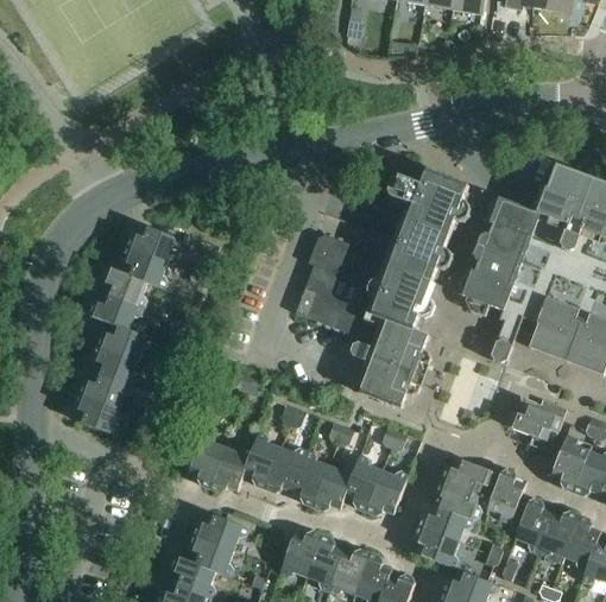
[(453,0),(452,8),(480,13),(483,0),(453,0)]
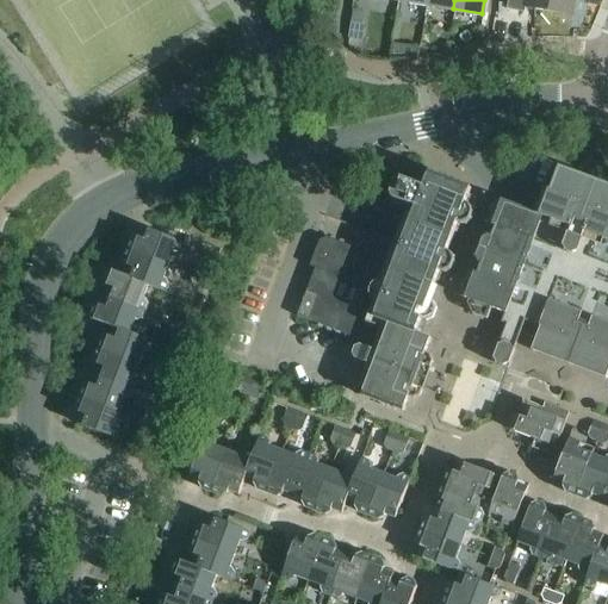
[(506,0),(504,6),(523,10),(523,4),(535,6),(558,10),(570,12),(571,0),(506,0)]
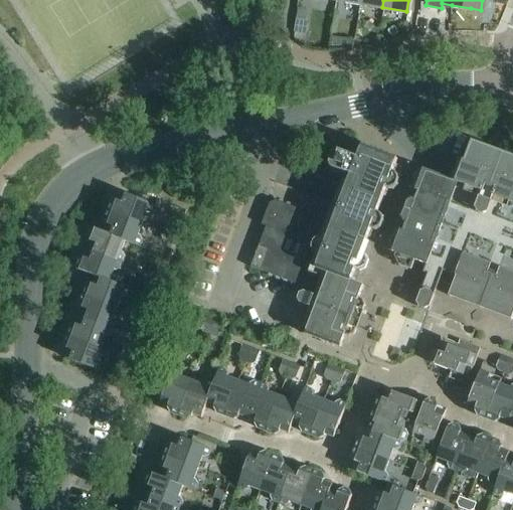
[(306,6),(297,5),(293,30),(304,31),(306,18),(304,18),(306,6)]
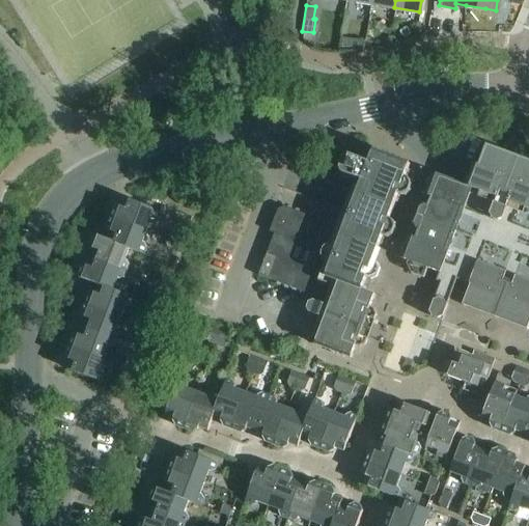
[(363,38),(339,34),(337,48),(362,46),(363,38)]
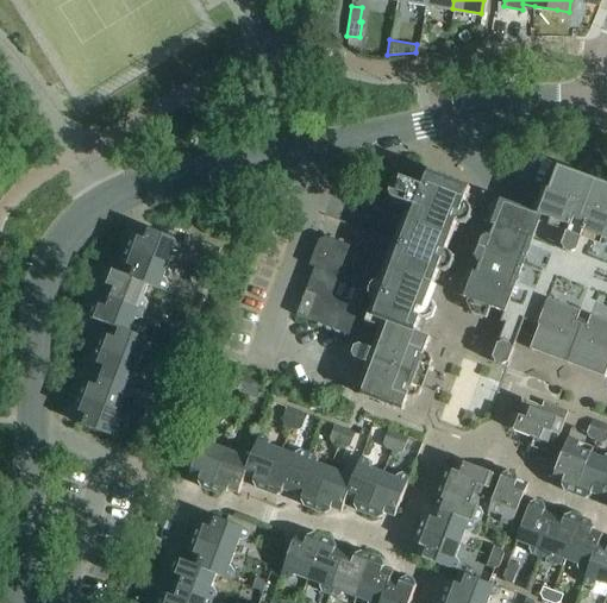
[(606,181),(593,177),(557,163),(548,187),(543,184),(538,198),(533,209),(495,195),(492,203),(486,220),(493,224),(489,233),(486,232),(480,234),(473,253),(476,259),(479,261),(475,270),(468,267),(458,293),(465,296),(464,300),(469,309),(485,315),(486,312),(499,316),(499,319),(502,320),(501,324),(502,324),(509,327),(515,330),(531,335),(532,332),(536,331),(530,347),(604,375),(606,365),(606,364),(606,181)]
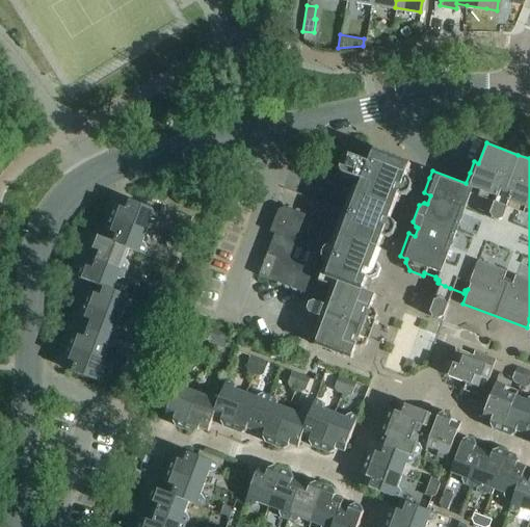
[(276,254),(268,277),(292,286),(307,292),(324,298),(329,300),(328,305),(313,298),(309,300),(307,306),(308,311),(319,315),(314,328),(319,331),(314,343),(350,357),(354,344),(359,345),(365,342),(366,338),(358,335),(366,315),(374,318),(375,313),(373,307),(369,305),(374,292),(365,289),(369,278),(375,274),(378,266),(376,260),(372,258),(381,234),(386,235),(391,233),(394,224),(392,218),(388,216),(391,208),(393,204),(397,191),(401,193),(407,190),(411,182),(407,176),(403,175),(408,161),(395,156),(372,148),(368,160),(360,156),(348,153),(344,154),(340,166),(342,170),(356,177),(353,184),(352,186),(341,218),(338,226),(283,205),(276,207),(268,230),(273,232),(266,251),(276,254)]
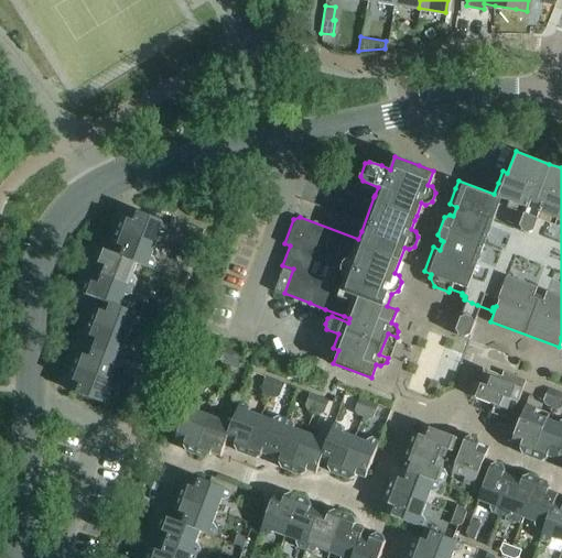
[(117,225),(119,229),(154,241),(159,230),(162,231),(165,229),(169,221),(130,207),(127,217),(123,215),(119,218),(117,225)]
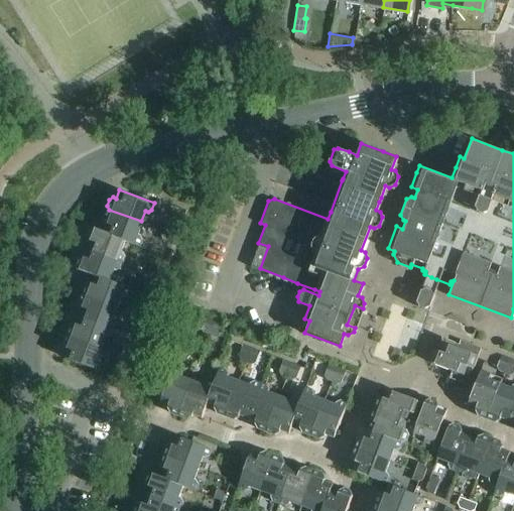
[(107,223),(104,230),(104,231),(124,238),(123,239),(138,244),(141,237),(139,234),(137,233),(141,221),(109,210),(104,211),(102,217),(104,222),(107,223)]
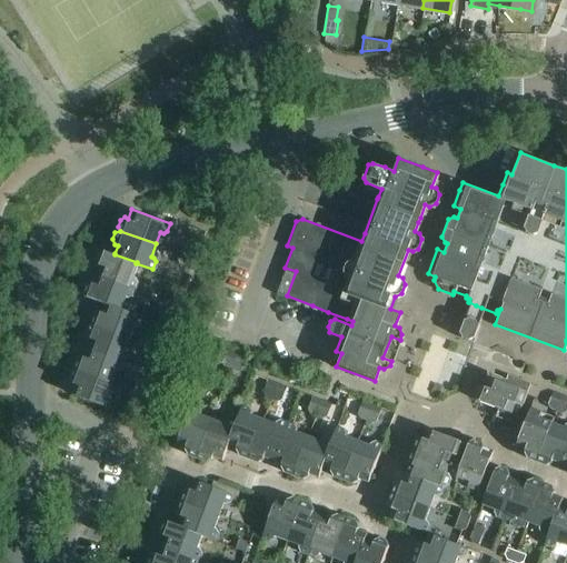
[(180,245),(178,252),(195,258),(198,249),(185,243),(180,245)]
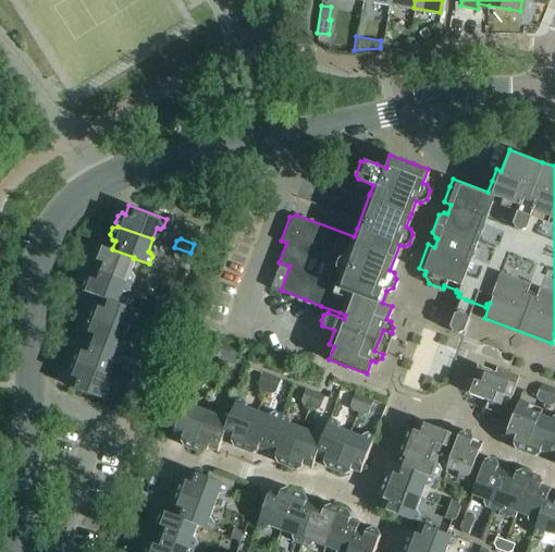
[(97,258),(94,268),(131,282),(134,274),(132,270),(128,269),(133,258),(134,257),(112,249),(112,248),(99,244),(94,246),(91,253),(94,257),(97,258)]
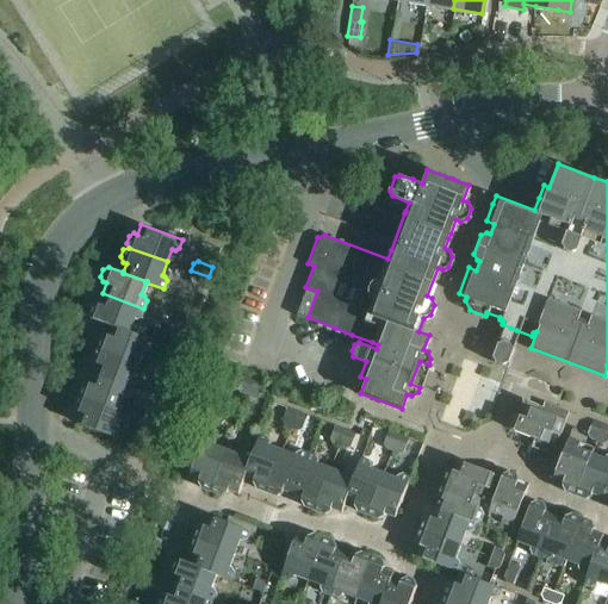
[(209,276),(191,271),(188,276),(190,281),(204,287),(209,276)]
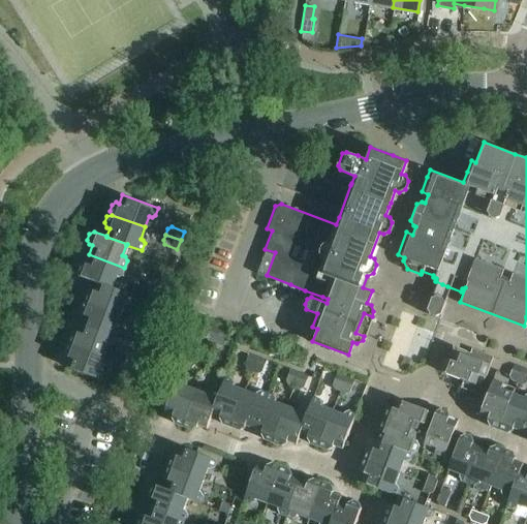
[(265,275),(267,275),(275,252),(265,249),(256,272),(265,275)]
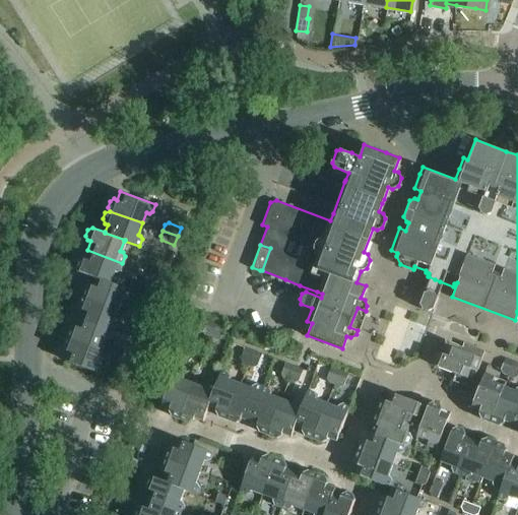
[(77,269),(94,276),(109,281),(110,280),(114,270),(116,271),(120,269),(122,263),(87,250),(84,258),(81,256),(77,259),(74,265),(77,269)]
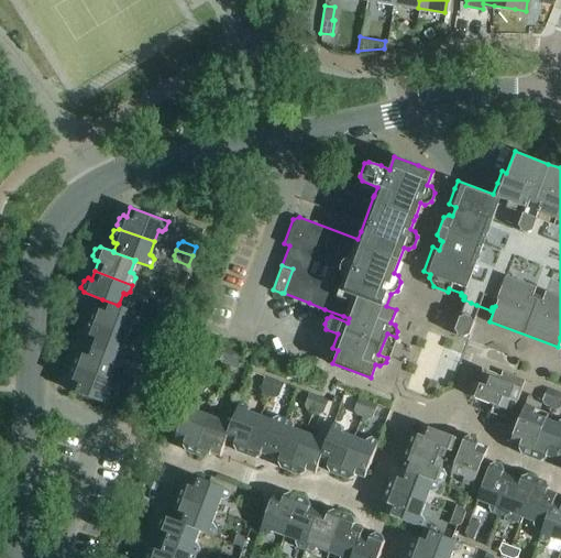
[(162,288),(160,295),(175,301),(178,292),(166,286),(162,288)]
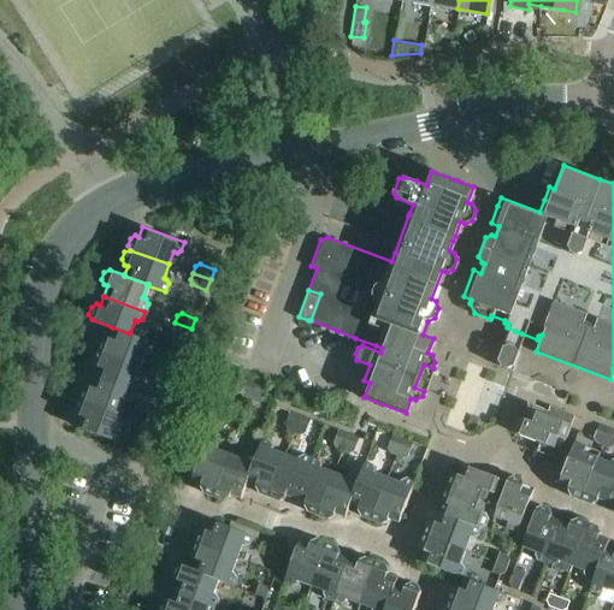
[(192,329),(175,323),(172,329),(173,333),(188,339),(192,329)]
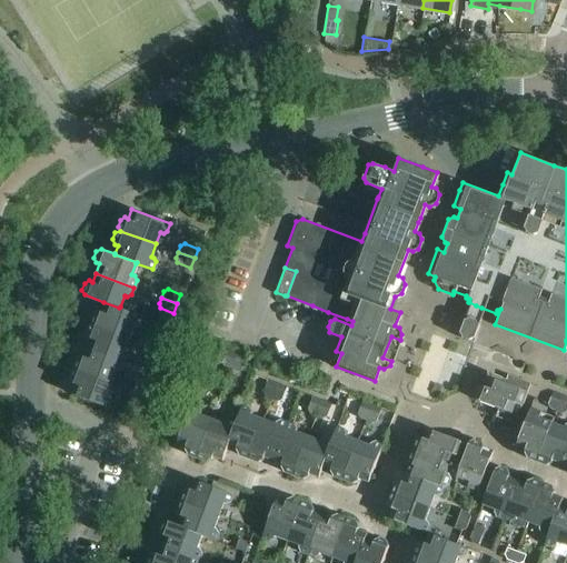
[(90,319),(92,323),(128,337),(132,324),(136,325),(139,323),(142,315),(120,307),(119,308),(103,302),(100,311),(97,309),(92,311),(90,319)]
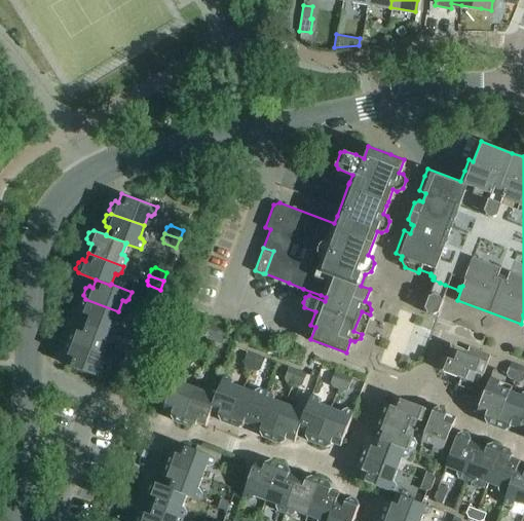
[(438,309),(442,299),(440,298),(439,295),(439,294),(436,293),(434,292),(433,293),(429,295),(428,294),(422,309),(436,314),(438,309)]
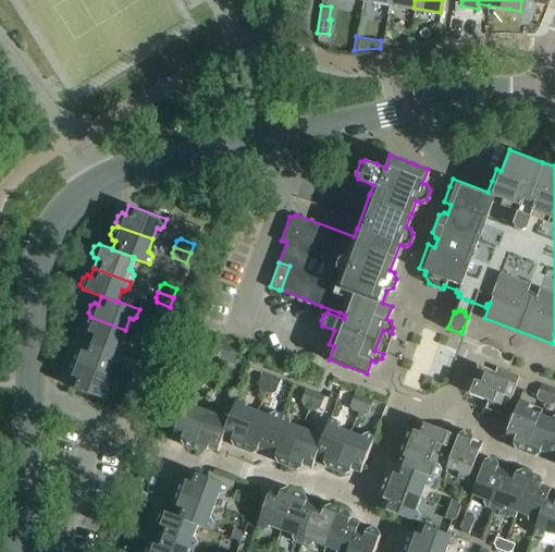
[(88,331),(85,340),(122,354),(125,346),(123,343),(121,342),(125,330),(90,317),(86,318),(83,324),(85,330),(88,331)]
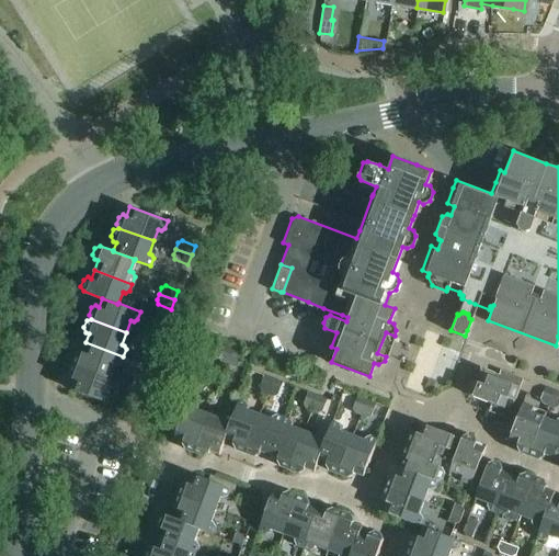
[(147,332),(145,339),(160,344),(163,335),(151,330),(147,332)]
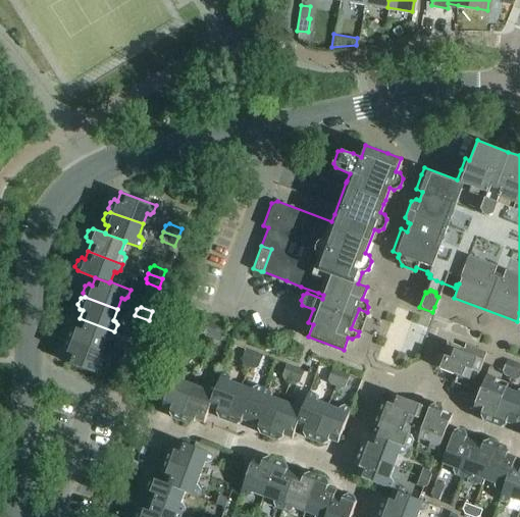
[(210,338),(216,322),(192,313),(188,325),(203,331),(205,335),(210,338)]
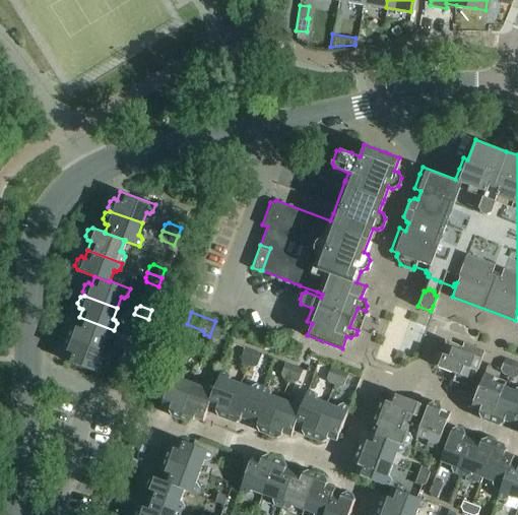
[(148,319),(134,314),(131,319),(133,323),(145,328),(148,319)]
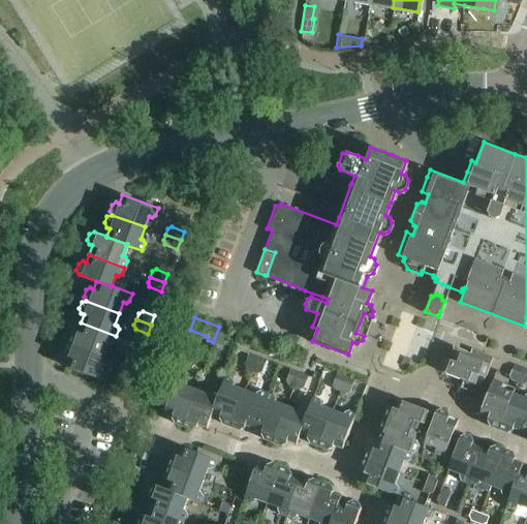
[(68,338),(70,342),(103,355),(103,353),(111,357),(117,340),(116,336),(81,322),(78,331),(74,330),(70,332),(68,338)]
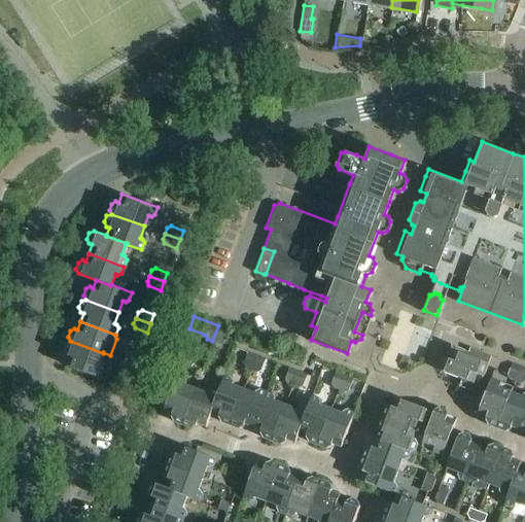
[(218,325),(212,341),(218,343),(222,341),(226,329),(218,325)]
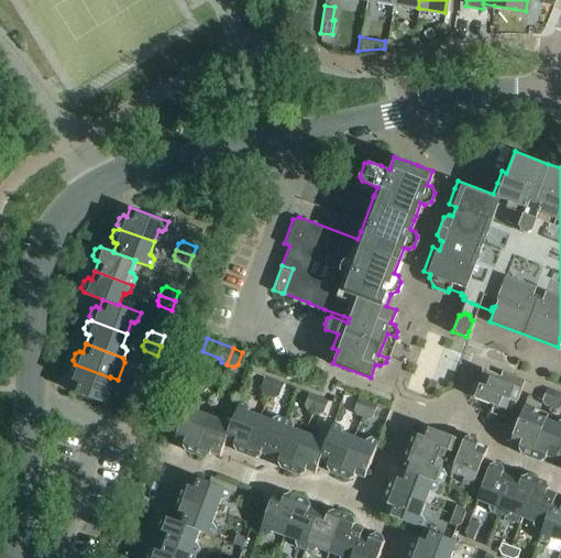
[(110,378),(75,364),(69,367),(67,373),(69,378),(73,379),(69,389),(107,403),(110,395),(108,391),(105,390),(110,378)]
